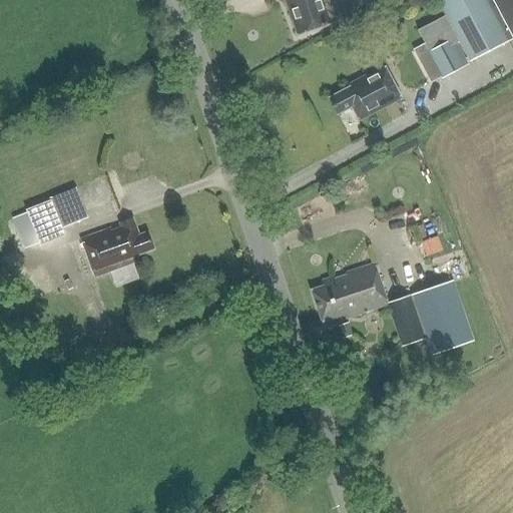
[(284,0),(296,34),(334,21),(327,0),(284,0)]
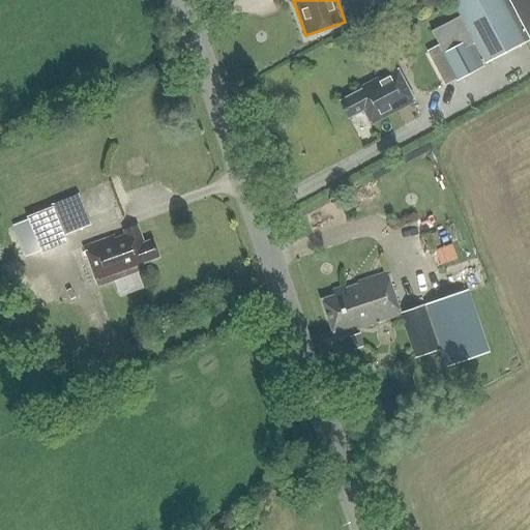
[(383,8),(378,0),(365,0),(372,13),(383,8)]
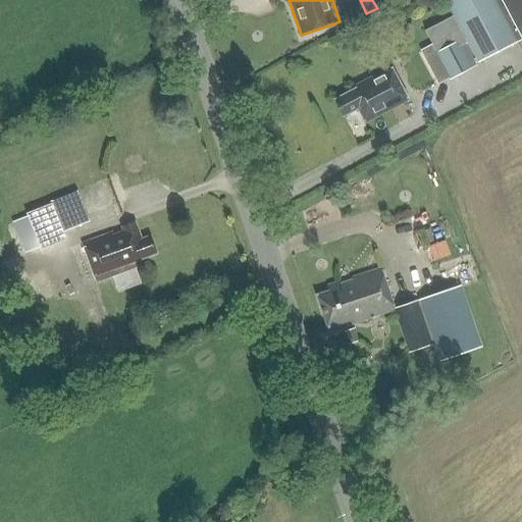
[(478,62),(521,39),(521,0),(445,0),(453,15),(424,31),(449,77),(474,64),(464,44),(467,42),(478,62)]
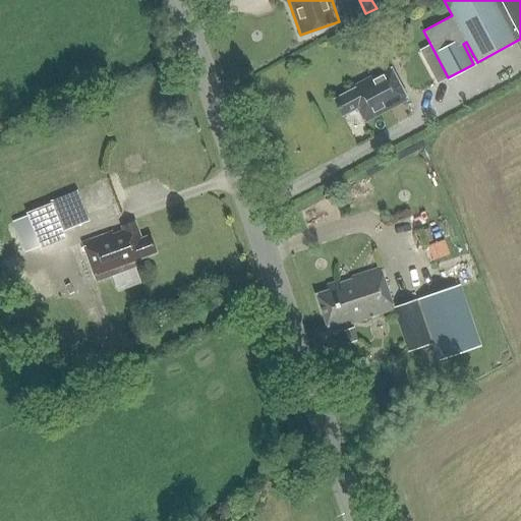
[(364,122),(407,99),(390,66),(354,85),(355,88),(334,100),(342,116),(357,108),(364,122)]
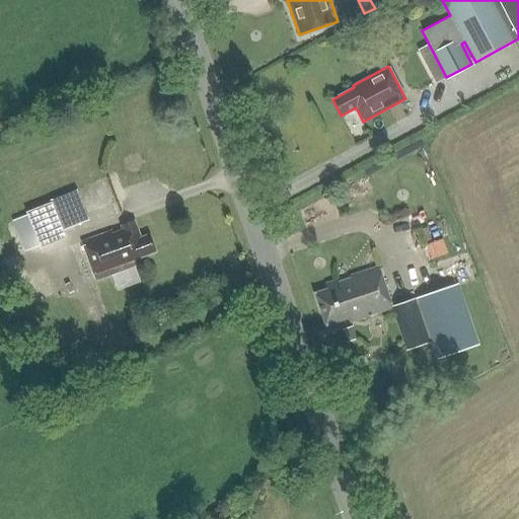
[(62,199),(50,204),(26,213),(27,215),(11,222),(22,246),(24,251),(40,245),(41,247),(64,237),(63,235),(75,230),(62,199)]
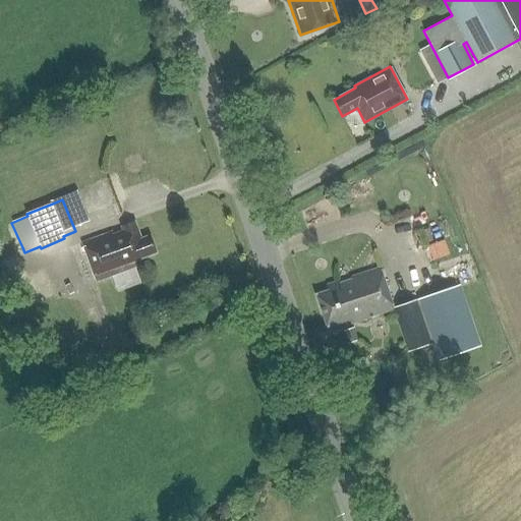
[(121,227),(123,232),(113,236),(111,232),(81,243),(96,281),(135,267),(133,261),(155,252),(149,236),(140,239),(133,222),(121,227)]
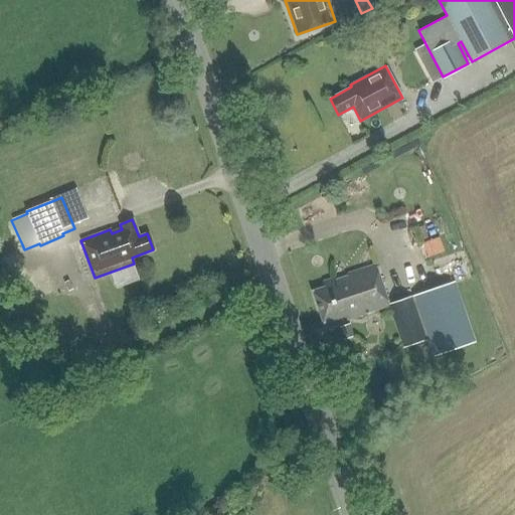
[(438,237),(427,240),(421,242),(427,259),(444,253),(438,237)]
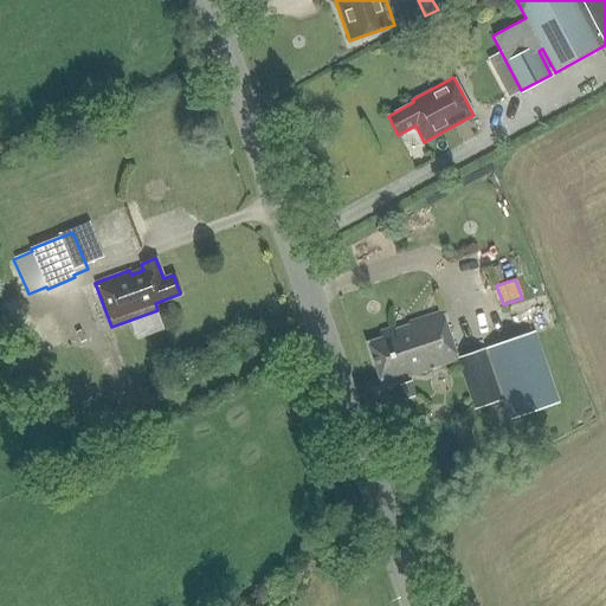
[(384,339),(368,343),(380,379),(406,371),(408,376),(458,360),(458,359),(442,311),(407,323),(407,324),(394,329),(393,327),(381,331),(384,339)]
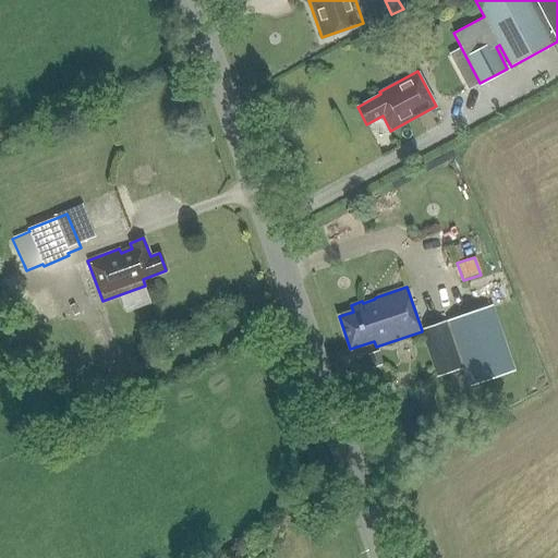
[(446,322),(422,330),(422,331),(436,376),(461,367),(464,366),(470,385),(511,371),(490,307),(446,323),(446,322)]
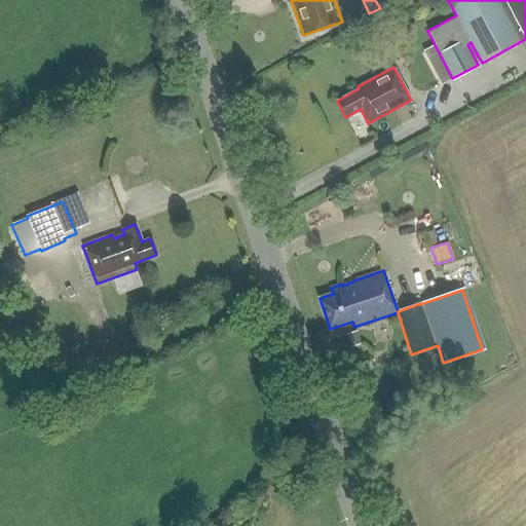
[(361,344),(357,332),(345,336),(350,348),(361,344)]
